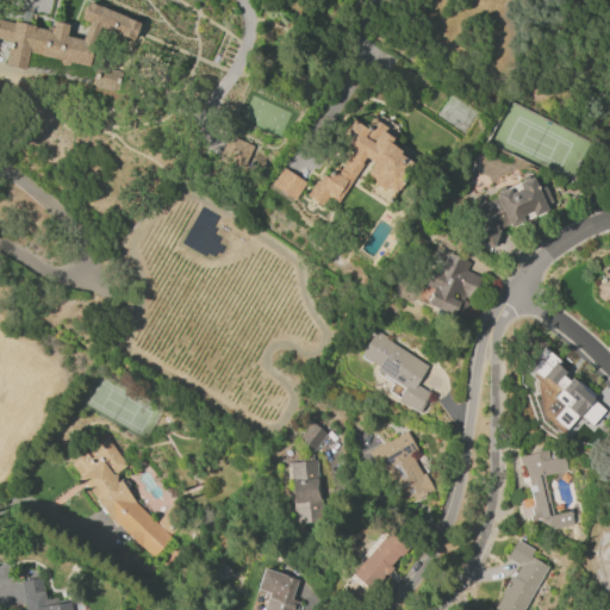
[(99,26),(93,43),(94,43),(88,66),(29,54),(25,70),(5,66),(10,41),(0,38),(0,20),(13,23),(14,22),(35,26),(35,27),(49,31),(48,32),(50,33),(53,22),(68,25),(66,37),(82,41),(89,23),(81,19),(88,2),(138,23),(131,39),(99,26)]
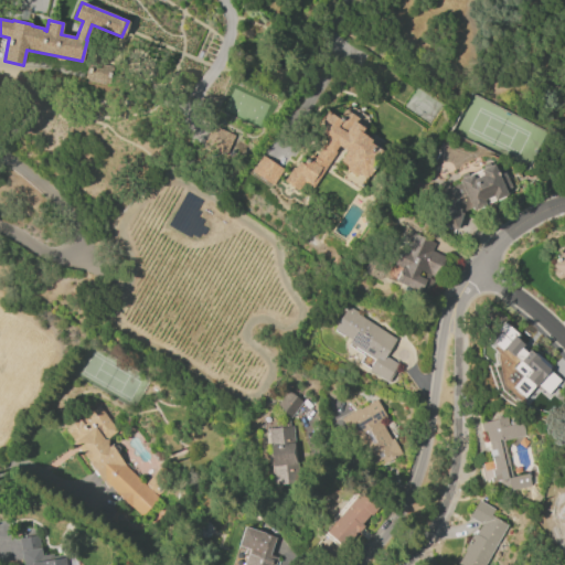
[(84,78),(87,62),(113,67),(109,84),(84,78)]
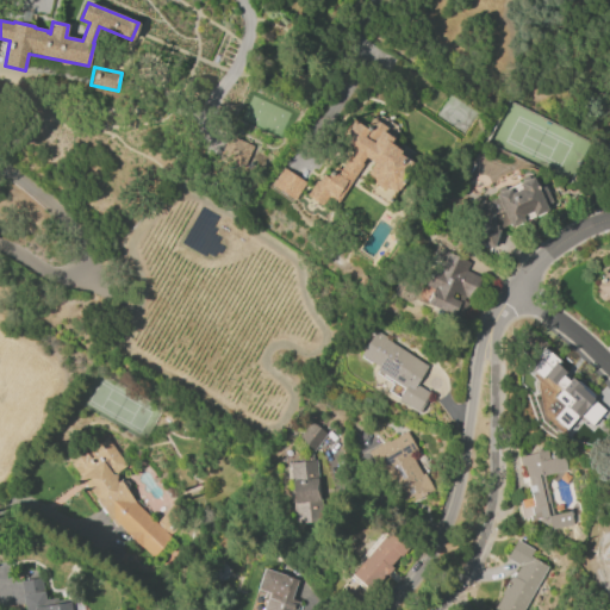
[(367,160),(337,204),(329,197),(323,207),(306,197),(316,181),(318,182),(322,175),(328,179),(331,172),(334,167),(340,170),(352,151),(338,144),(352,122),(367,130),(368,128),(371,129),(375,119),(385,124),(380,131),(393,138),(390,144),(400,150),(398,155),(408,160),(402,170),(405,173),(400,182),(403,184),(397,193),(387,187),(385,191),(372,184),(373,180),(366,176),(373,163),(367,160)]
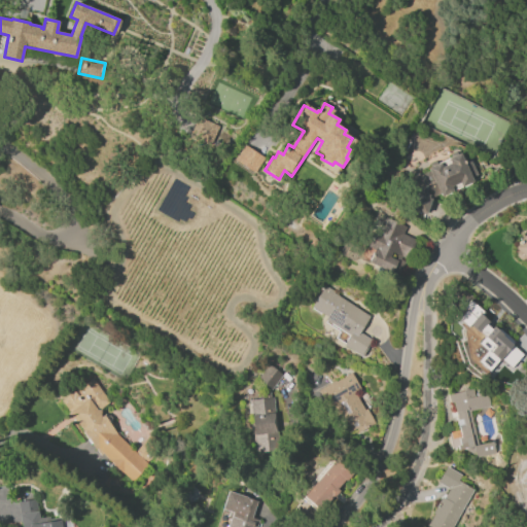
[(218,126),(210,147),(188,139),(197,117),(218,126)]
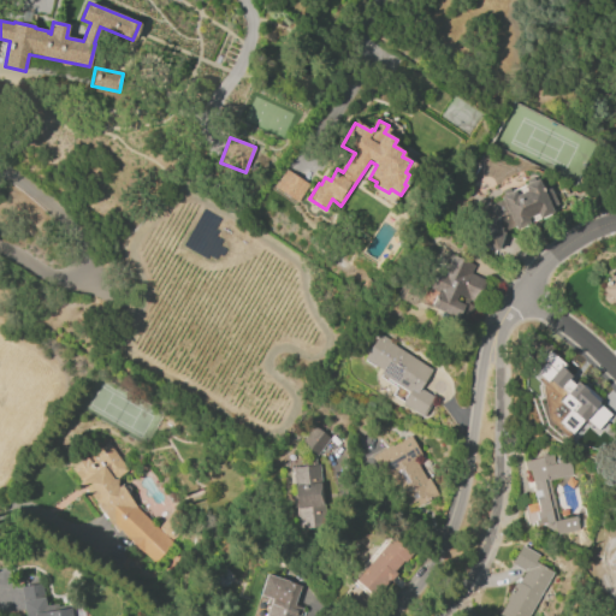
[(309,184),(297,202),(271,185),(283,167),(309,184)]
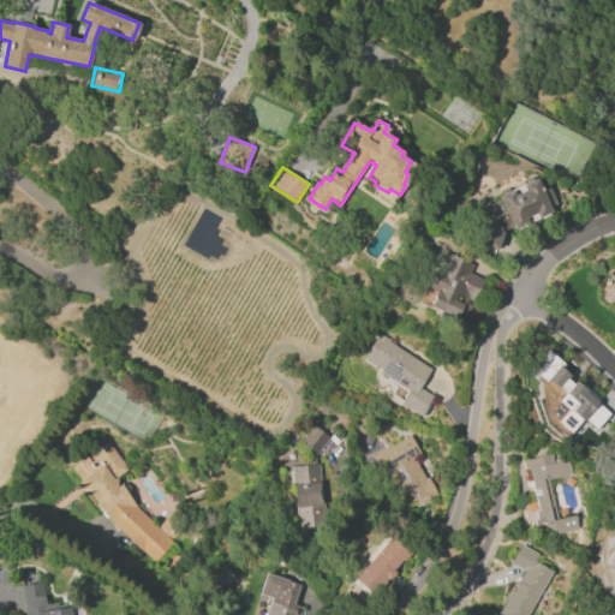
[(499,196),(537,178),(542,189),(548,186),(556,204),(550,207),(553,213),(514,230),(513,227),(503,231),(505,232),(496,250),(482,244),(488,232),(477,210),(500,199),(499,196)]
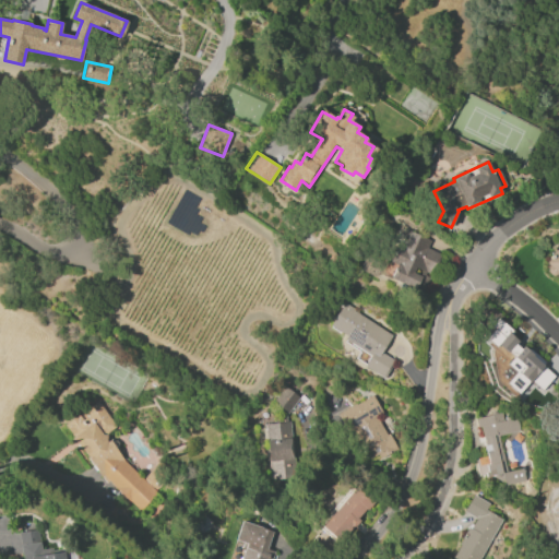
[(430,241),(427,248),(440,254),(432,271),(424,266),(423,270),(416,268),(413,273),(417,275),(411,288),(392,280),(399,265),(390,261),(394,253),(396,254),(400,246),(403,247),(409,232),(430,241)]
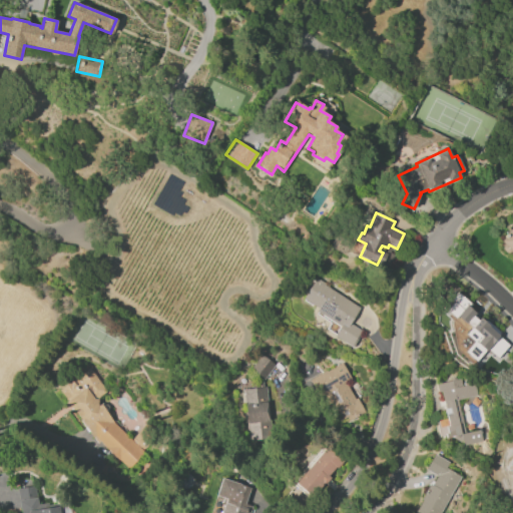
[(501,240),(505,236),(504,235),(510,229),(511,229),(512,227),(512,250),(512,249),(511,251),(509,252),(507,252),(504,252),(503,251),(501,249),(501,247),(501,244),(503,243),(503,242),(501,240)]
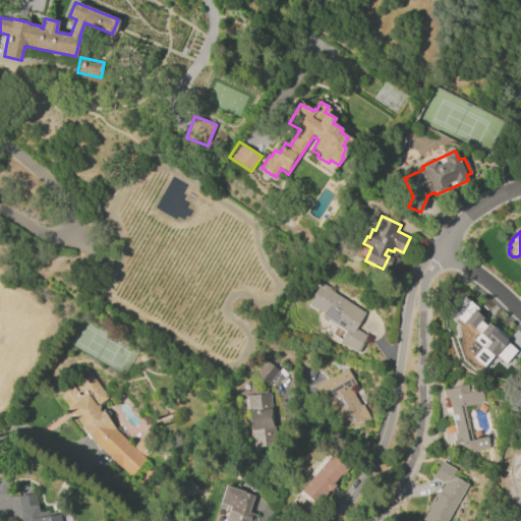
[(322,282),(332,289),(332,290),(365,312),(354,328),(367,337),(357,352),(340,341),(345,333),(321,316),(323,313),(308,303),(322,282)]
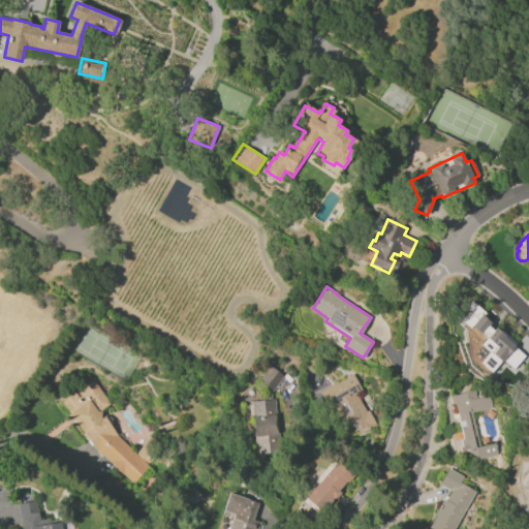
[(468,308),(489,324),(492,320),(501,329),(497,333),(528,360),(528,366),(520,377),(500,361),(494,368),(490,358),(488,350),(473,338),(469,343),(452,328),(468,308)]
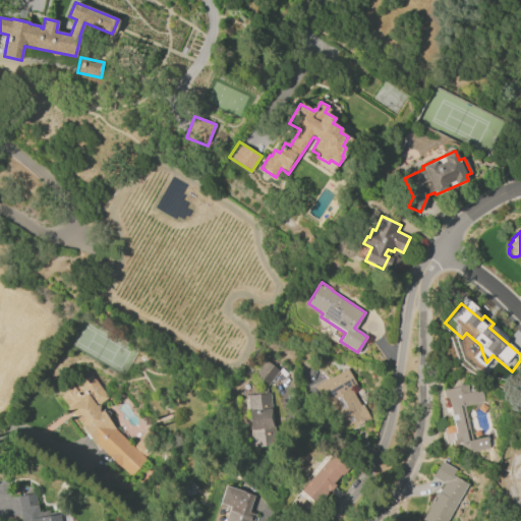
[(280,371),(268,386),(254,374),(267,360),(280,371)]
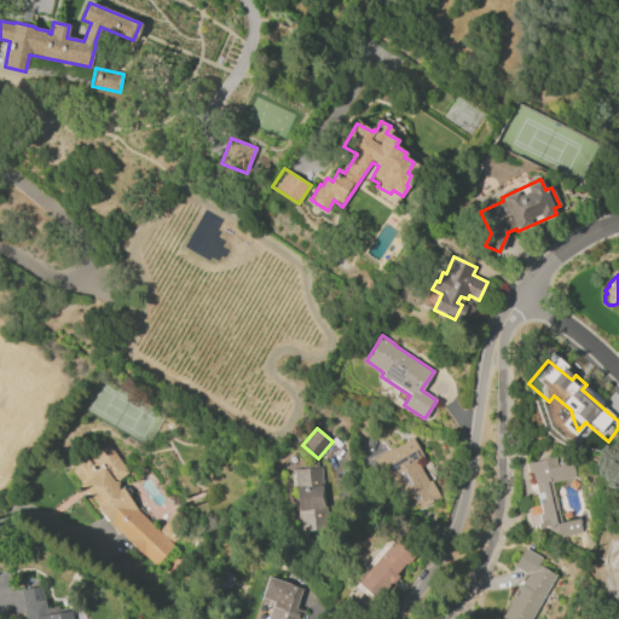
[(412,438),(424,457),(417,462),(429,481),(431,480),(441,497),(422,509),(418,503),(410,508),(391,478),(387,479),(375,458),(393,447),(394,449),(412,438)]
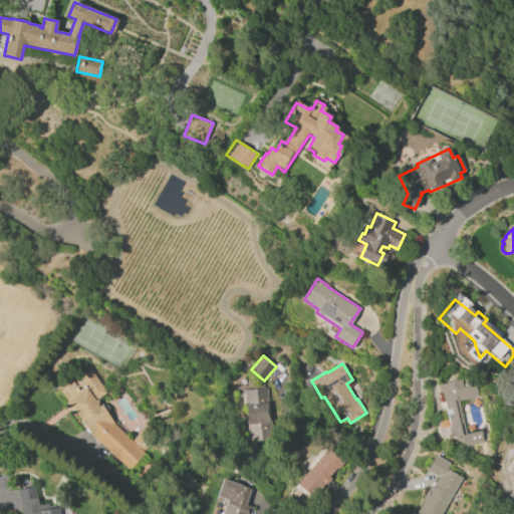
[(89,369),(106,393),(95,401),(98,406),(101,405),(114,424),(145,453),(129,470),(97,440),(95,441),(59,392),(89,369)]
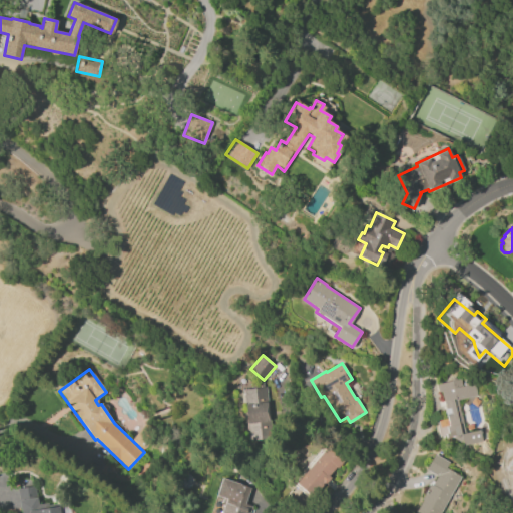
[(437,384),(460,379),(462,386),(476,383),(478,395),(458,400),(465,433),(481,430),(483,441),(462,446),(452,438),(449,426),(446,426),(448,435),(440,437),(436,422),(447,419),(441,392),(439,393),(437,384)]
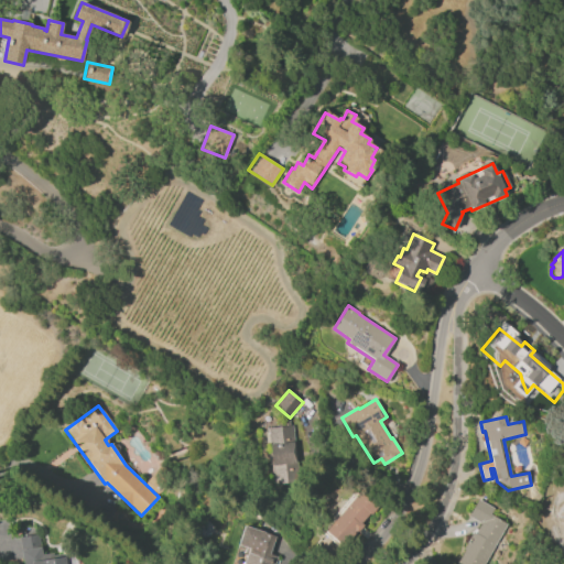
[(268,429),(293,426),(299,483),(273,485),(268,429)]
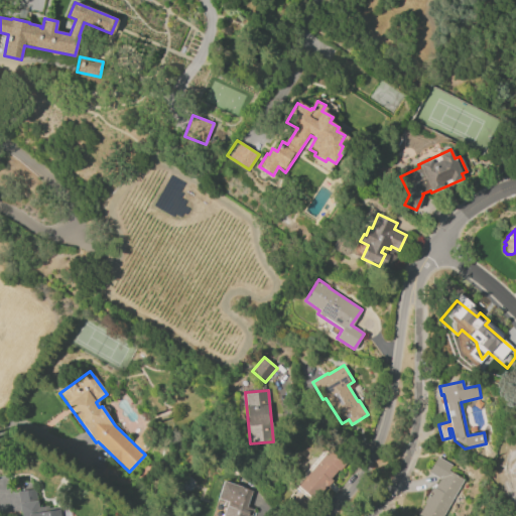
[(330,448),(347,463),(340,472),(338,470),(330,480),(333,482),(327,489),(324,487),(312,500),(297,487),(330,448)]
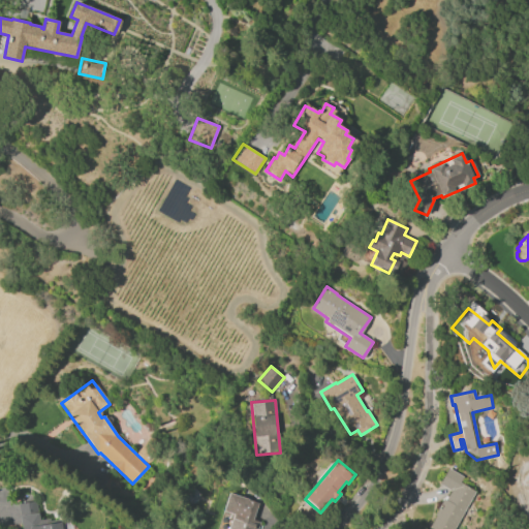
[(476,492),(454,528),(429,528),(436,516),(434,515),(443,499),(445,500),(450,491),(438,484),(448,468),(463,476),(460,483),(476,492)]
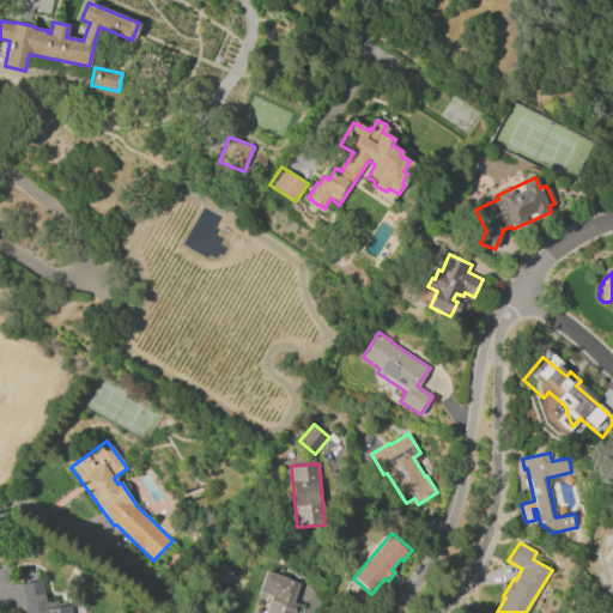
[(265,571),(299,583),(292,602),(301,606),(297,612),(263,612),(269,598),(258,594),(265,571)]
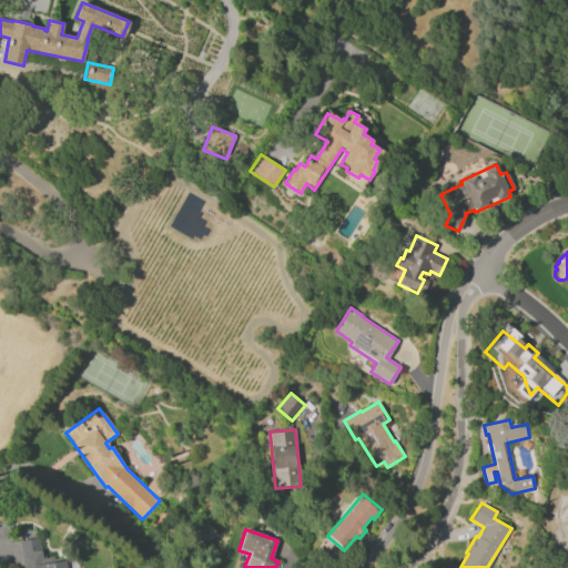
[(22,567),(19,541),(39,539),(42,558),(52,557),(52,559),(63,557),(64,567),(22,567)]
